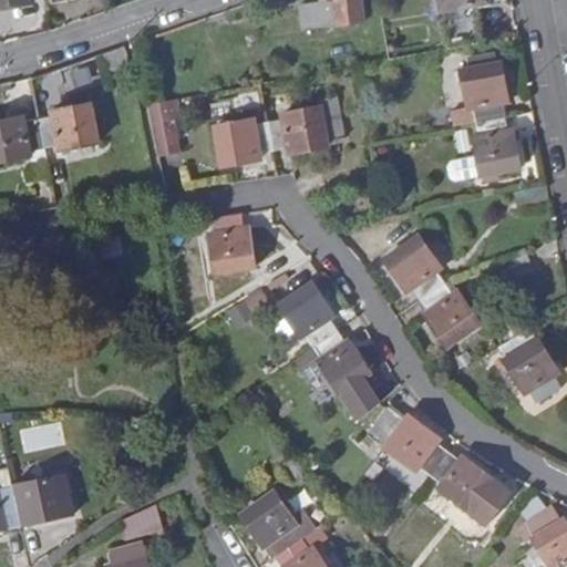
[(286,0),(290,26),(329,19),(326,0),(286,0)]
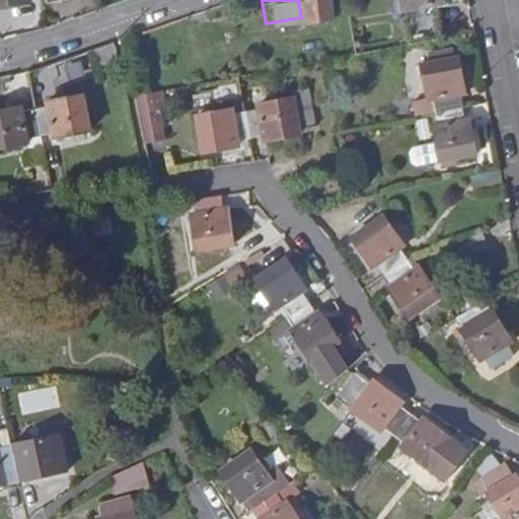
[(341,0),(298,0),(301,17),(343,10),(341,0)]
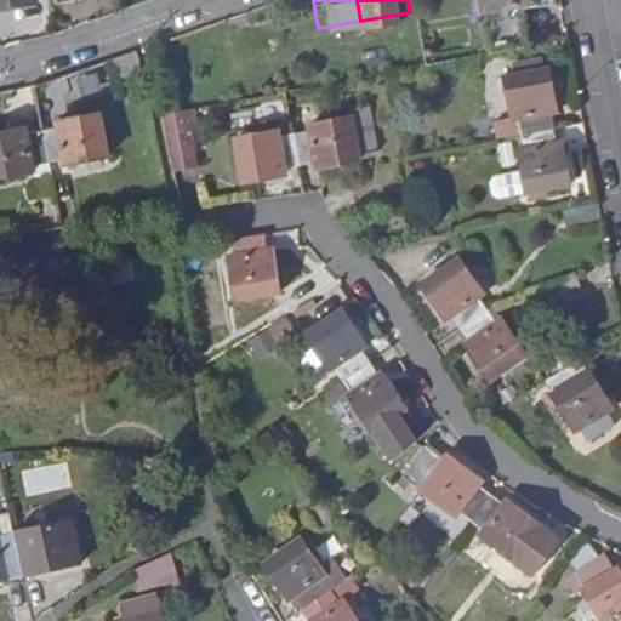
[(483,0),(493,52),(530,46),(523,7),(539,5),(537,0),(483,0)]
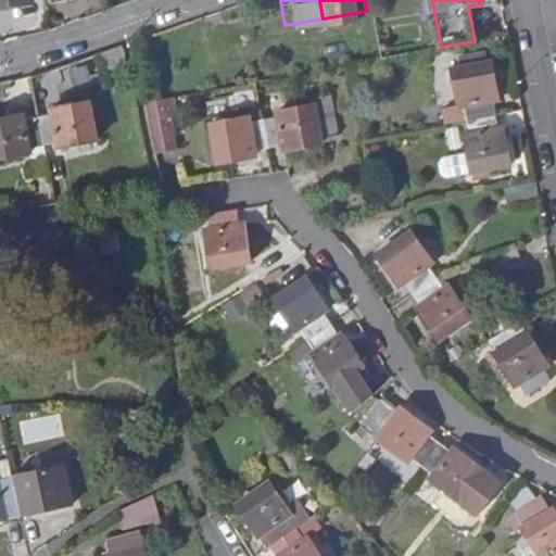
[(466,121),(494,115),(490,92),(495,92),(489,63),(484,63),(482,53),(455,59),(457,67),(451,70),(457,108),(464,106),(466,121)]
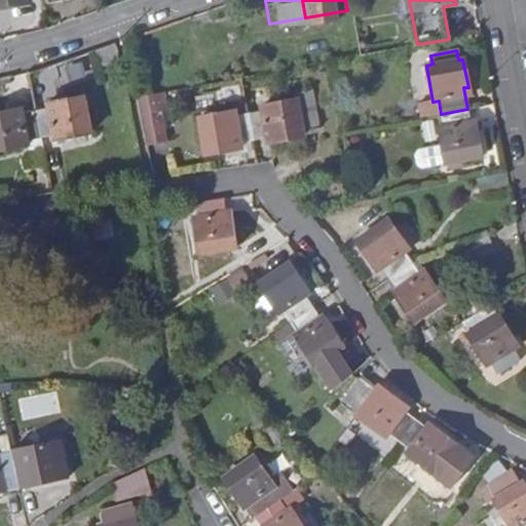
[(136,94),(146,142),(163,139),(159,108),(164,107),(162,88),(136,94)]
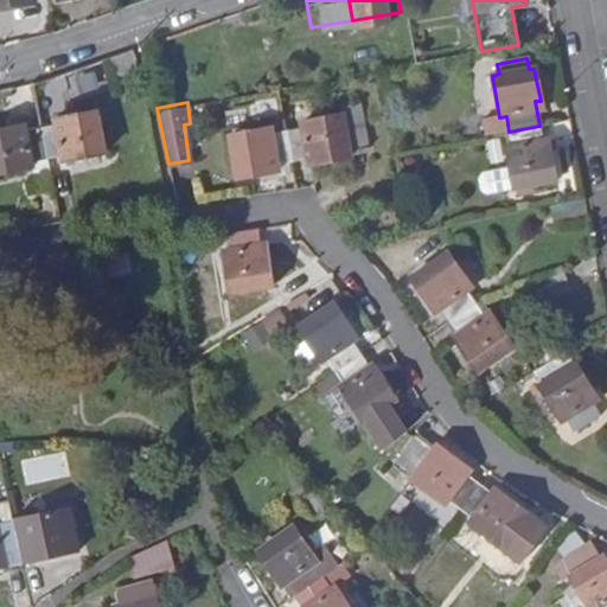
[(288,133),(293,160),(307,159),(308,163),(350,157),(349,149),(368,146),(360,102),(340,106),(343,116),(301,123),(302,131),(288,133)]
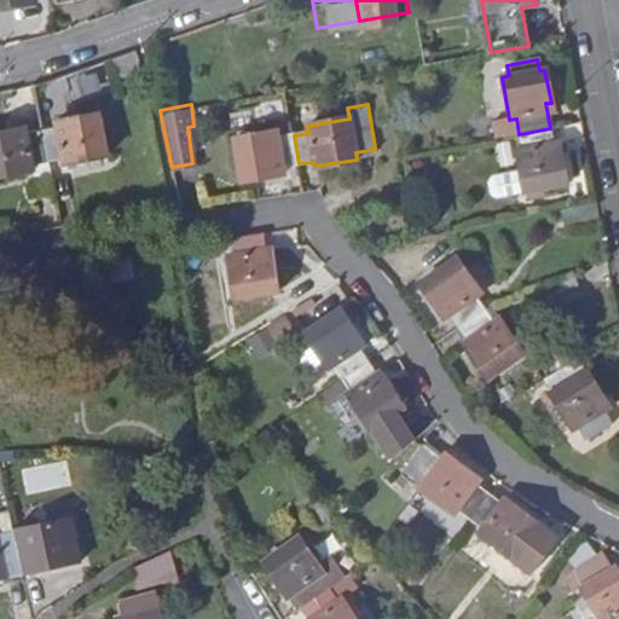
[(57,127),(44,129),(48,160),(61,158),(62,165),(103,157),(96,113),(56,120),(57,127)]
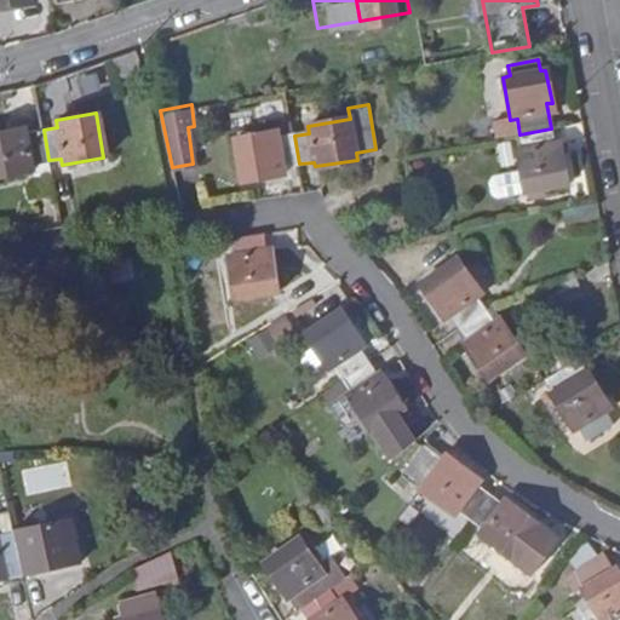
[(34,162),(49,160),(44,130),(28,131),(28,126),(0,131),(0,176),(35,170),(34,162)]
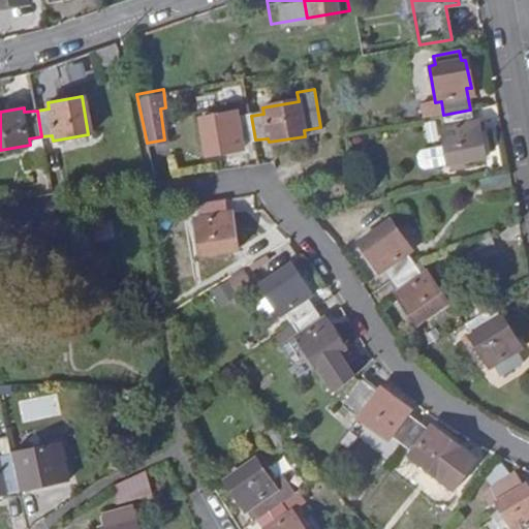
[(470,110),(443,115),(446,128),(440,129),(447,163),(484,157),(477,122),(472,123),(470,110)]
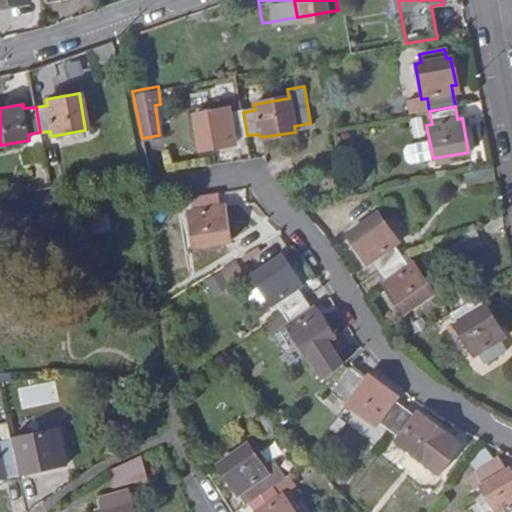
[(247,135),(243,112),(231,114),(230,108),(197,114),(203,148),(236,143),(235,137),(247,135)]
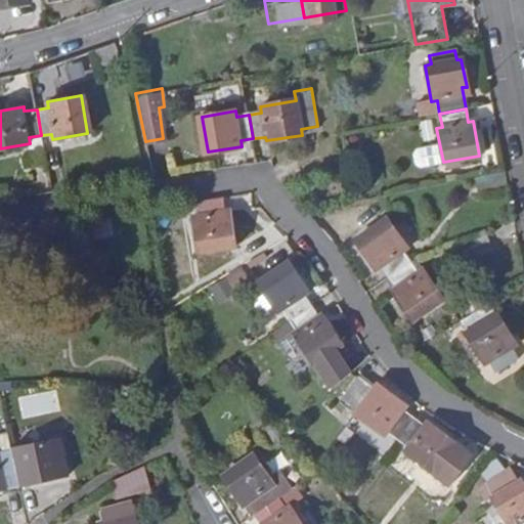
[(223,199),(198,203),(200,215),(194,216),(201,252),(236,247),(231,210),(225,211),(223,199)]
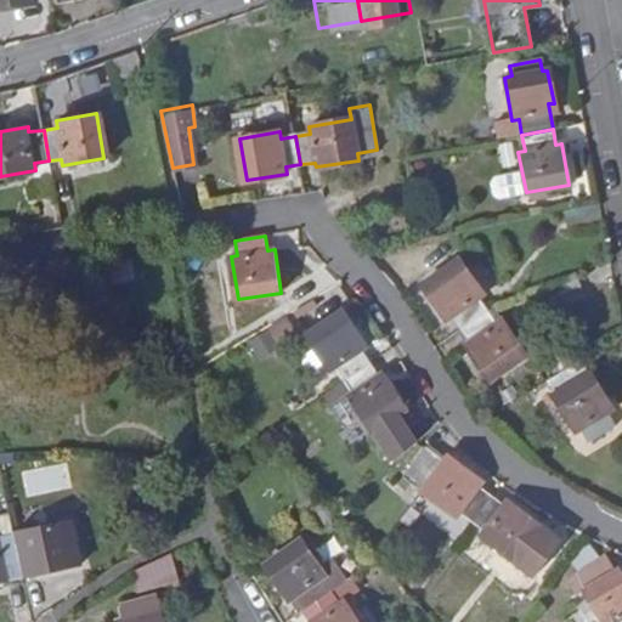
[(130,256),(107,260),(109,277),(131,275),(130,256)]
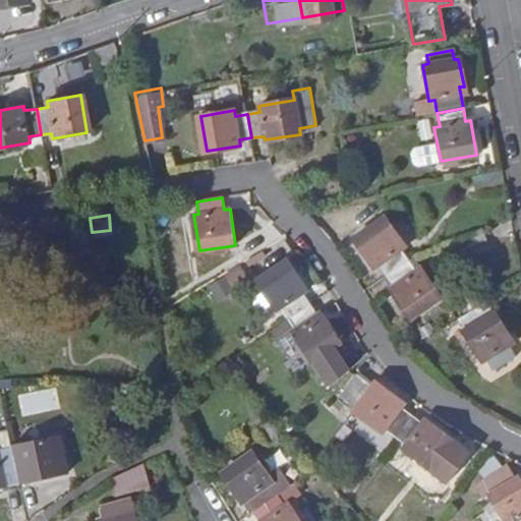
[(383,274),(405,258),(396,247),(400,244),(382,218),(351,236),(370,266),(375,264),(383,274)]
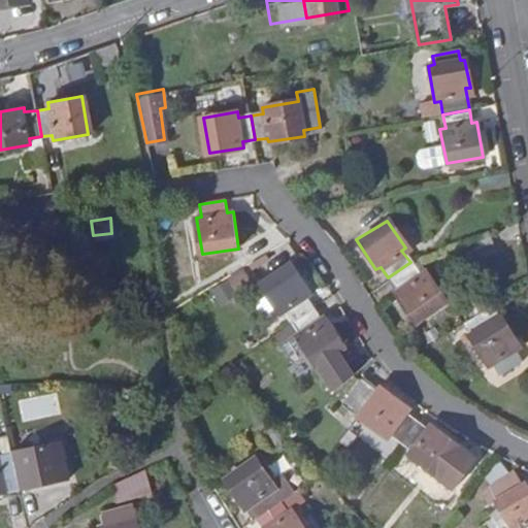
[(410,262),(388,277),(396,289),(393,291),(415,320),(444,299),(424,270),(419,273),(410,262)]
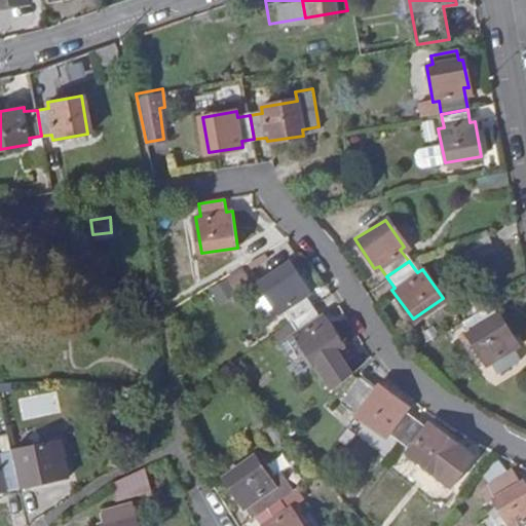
[(282,309),(290,323),(311,307),(304,295),(307,293),(289,264),(258,284),(277,312),(282,309)]
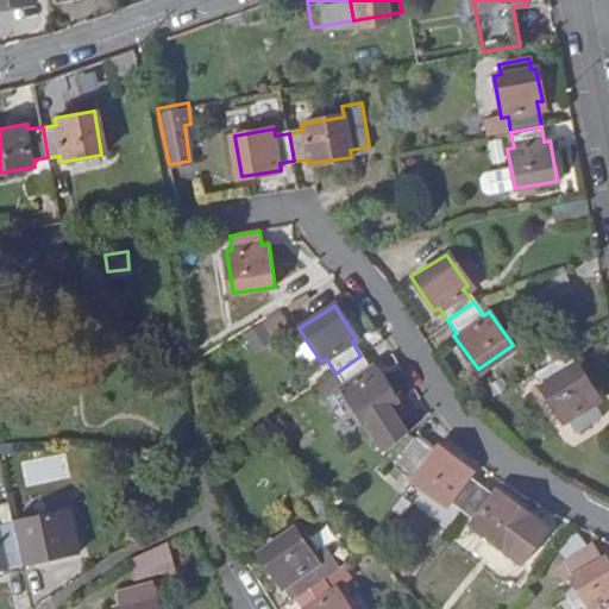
[(243,332),(253,350),(293,328),(282,311),(243,332)]
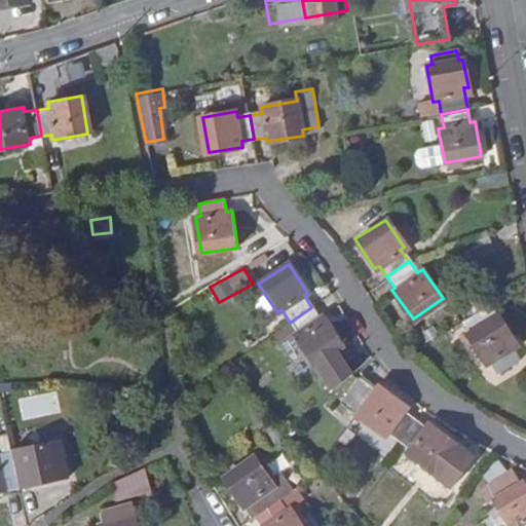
[(519,346),(493,306),(462,325),(470,338),(468,339),(487,369),(492,366),(499,375),(521,362),(513,350),(519,346)]
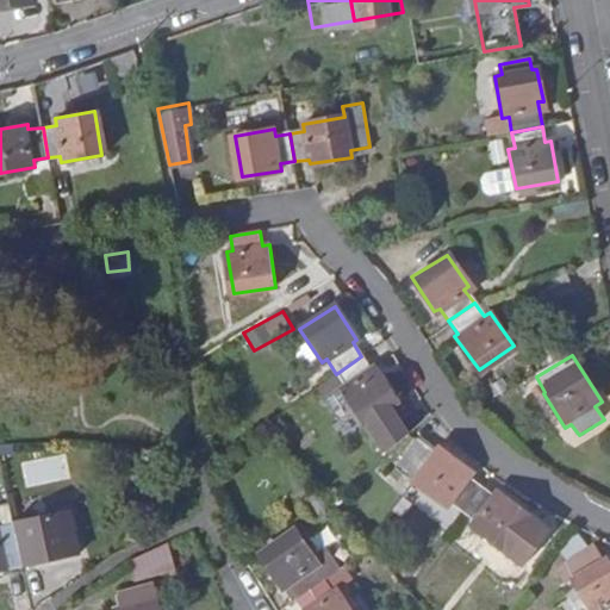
[(371,371),(361,356),(336,374),(346,388),(341,392),(348,403),(361,424),(396,403),(374,368),(371,371)]
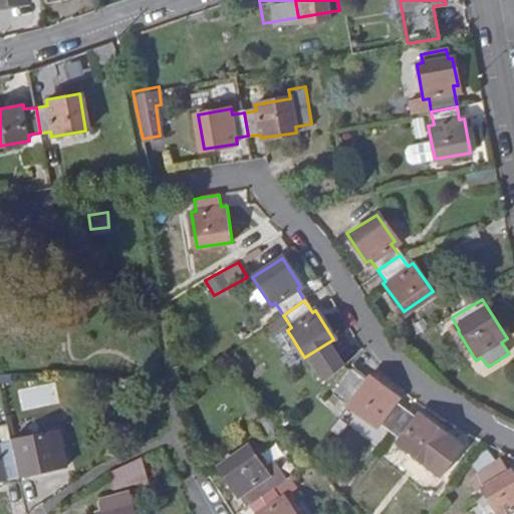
[(283,315),(267,327),(281,348),(293,339),(287,330),(291,327),(283,315)]
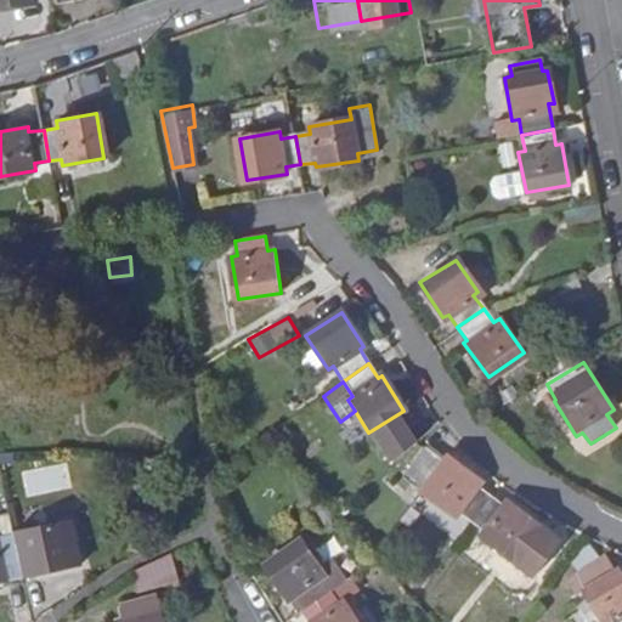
[(473,526),(492,501),(473,486),(476,480),(450,459),(445,464),(428,451),(405,480),(450,516),(454,512),(473,526)]
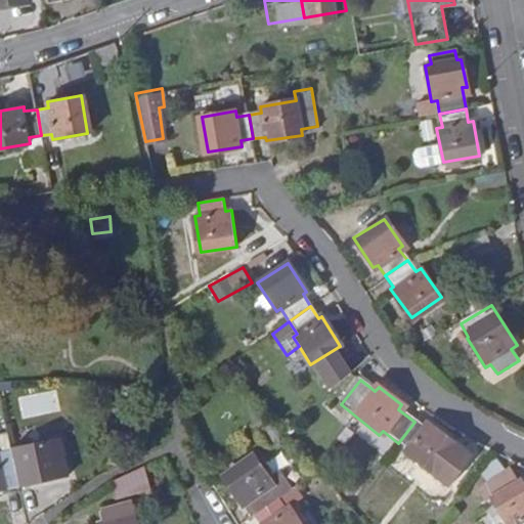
[(415,422),(398,443),(408,450),(405,454),(450,488),(473,459),(436,431),(432,435),(415,422)]
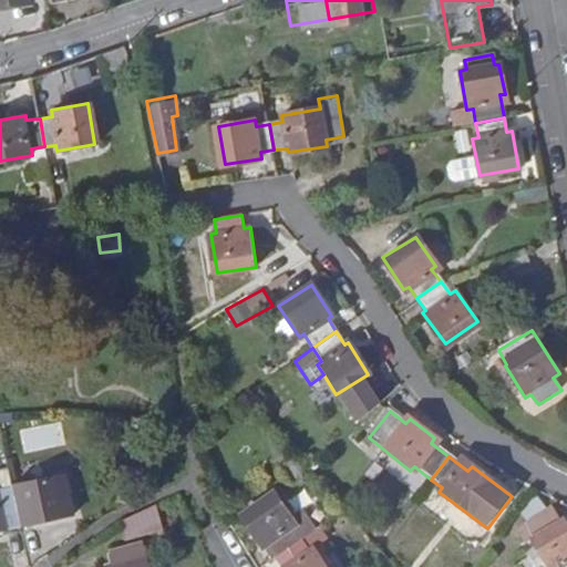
[(297,460),(285,467),(298,486),(310,480),(297,460)]
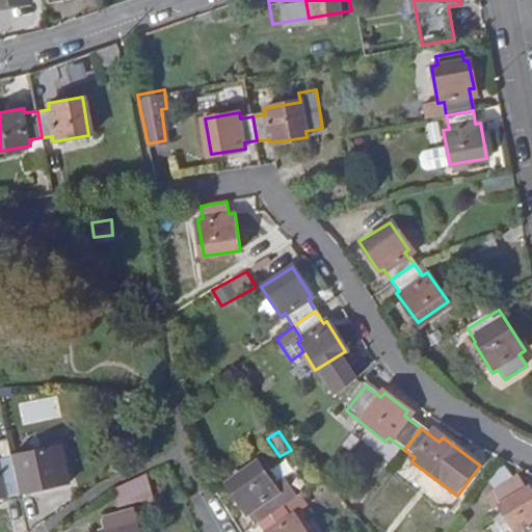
[(11,458),(16,479),(27,478),(28,483),(63,476),(56,437),(21,444),(22,449),(10,451),(11,458)]
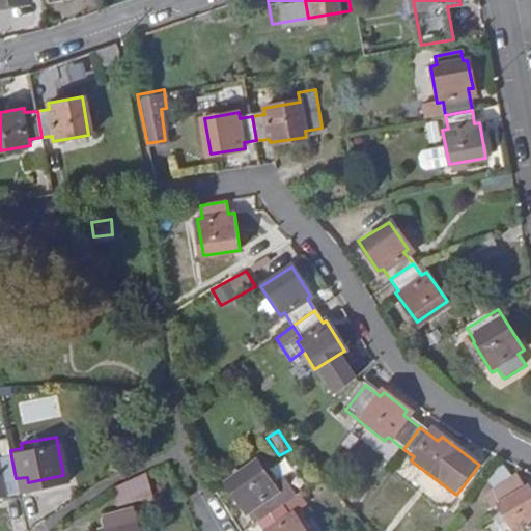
[(0,458),(11,457),(10,450),(8,441),(0,442),(0,458)]
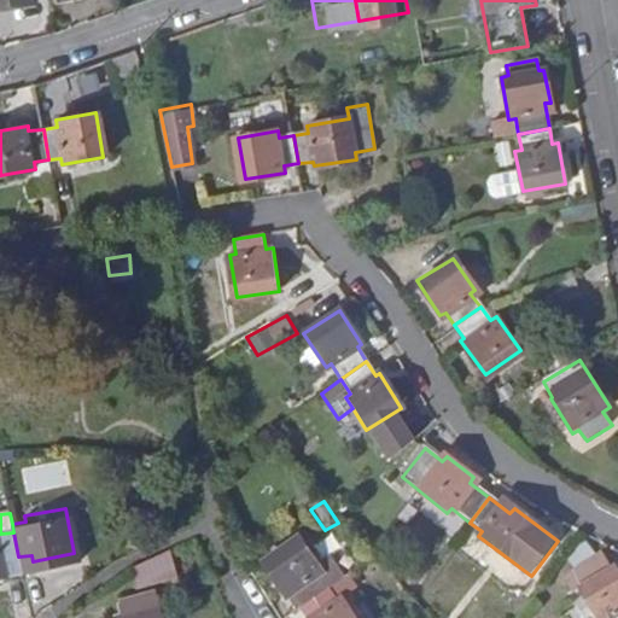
[(13,532),(0,534),(0,579),(22,576),(18,557),(13,532)]
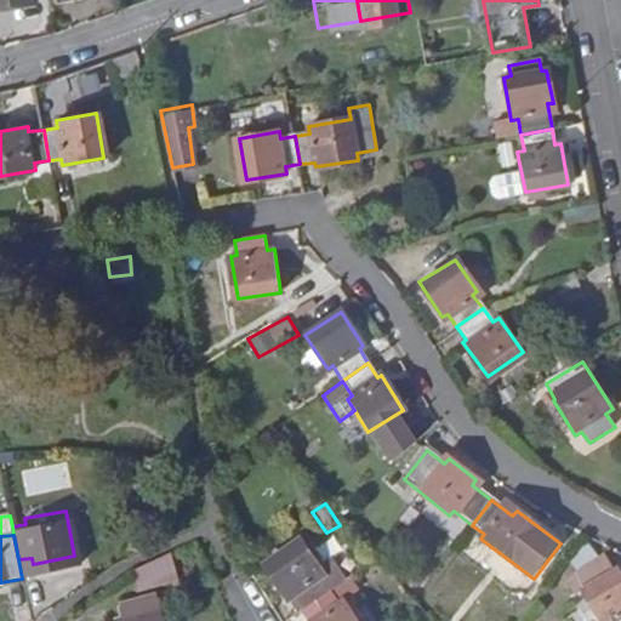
[(297,593),(306,605),(331,588),(348,577),(334,556),(320,564),(303,539),(267,563),(292,597),(297,593)]
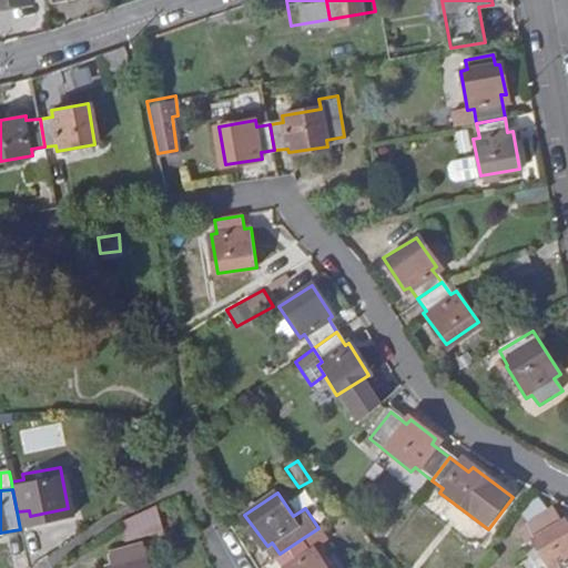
[(113,518),(111,519),(115,539),(153,529),(148,504),(113,518)]
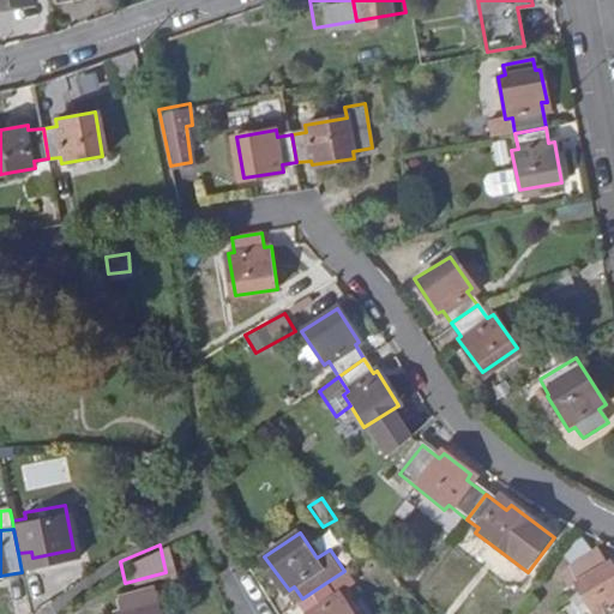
[(581,558),(571,569),(597,613),(606,613),(608,613),(613,613),(613,559),(611,561),(602,546),(581,558)]
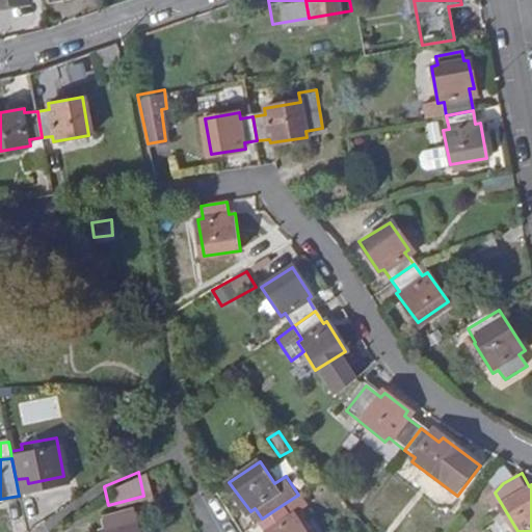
[(284,504),(262,519),(270,530),(267,531),(311,531),(297,511),(291,515),(284,504)]
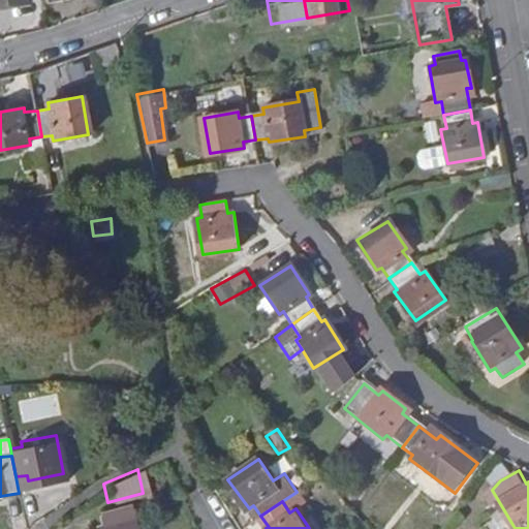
[(104,526),(99,527),(99,528),(137,528),(135,517),(129,518),(126,505),(101,512),(104,526)]
